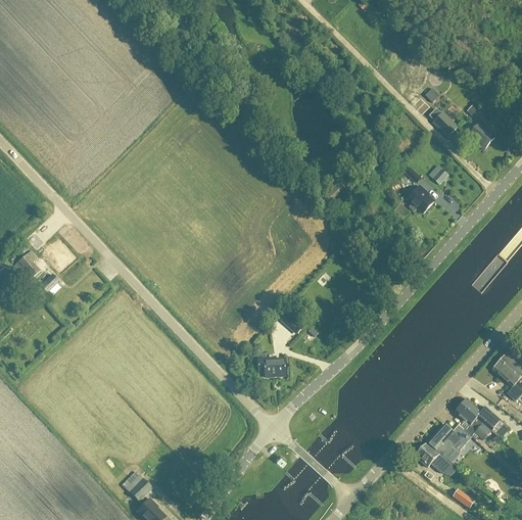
[(504,78),(499,85),(508,93),(514,86),(504,78)]
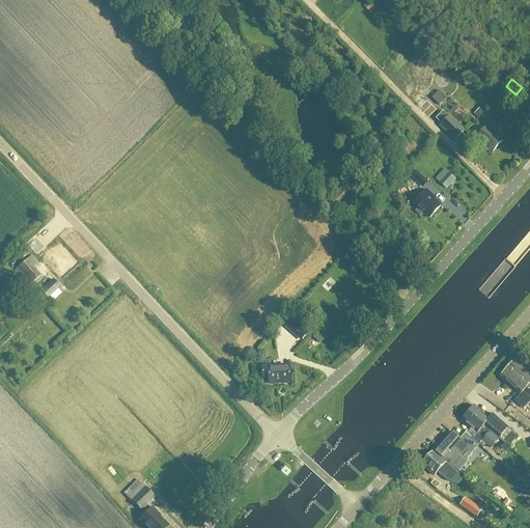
[(438,88),(430,94),(438,102),(445,95),(438,88)]
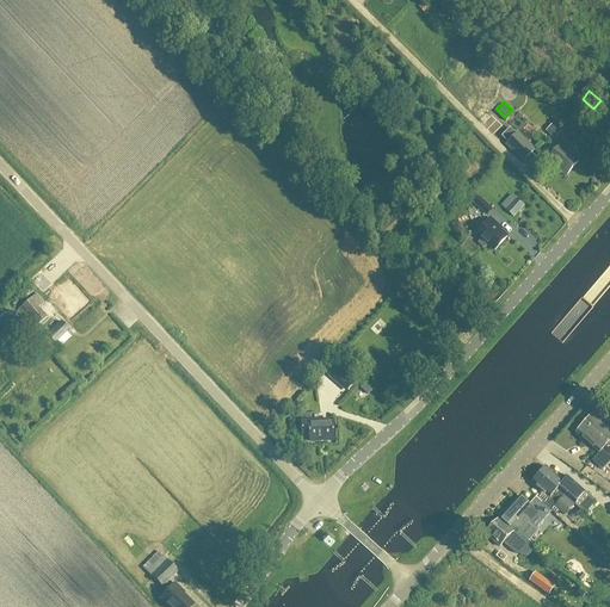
[(556,136),(564,129),(555,121),(548,128),(556,136)]
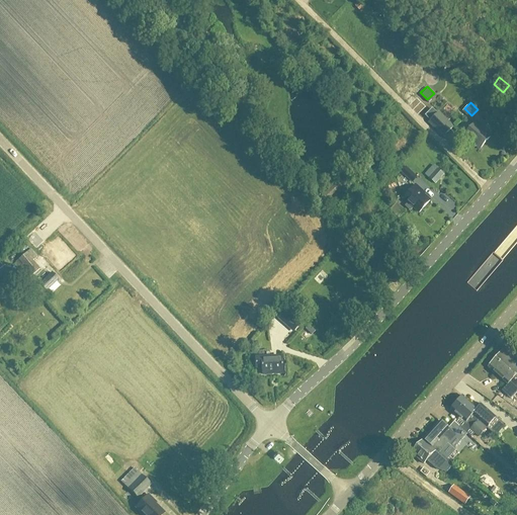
[(428,119),(442,135),(452,124),(438,109),(428,119)]
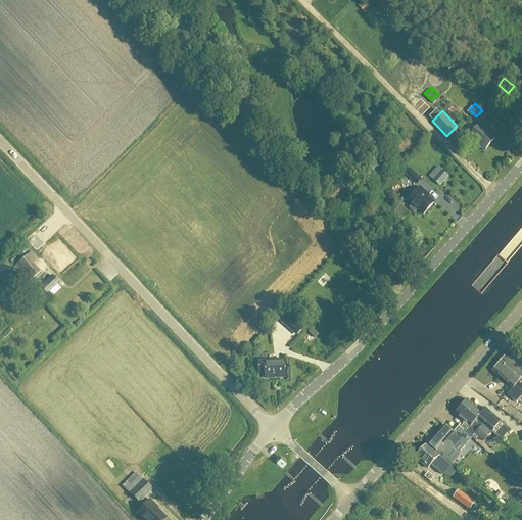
[(483,148),(494,134),(479,121),(468,135),(483,148)]
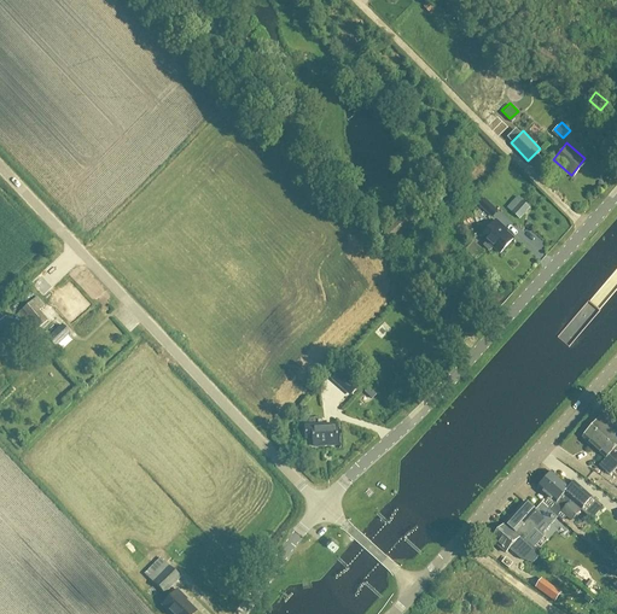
[(518,217),(529,205),(516,193),(505,205),(518,217)]
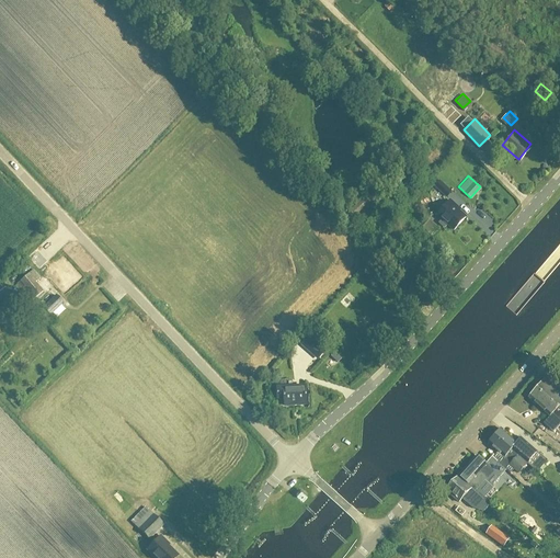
[(446,195),(452,190),(440,179),(434,184),(446,195)]
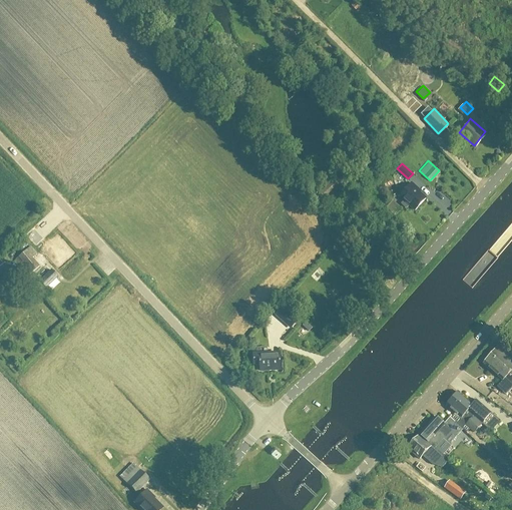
[(407,205),(409,203),(415,208),(425,196),(416,188),(417,187),(411,181),(406,186),(403,183),(398,188),(402,191),(399,194),(404,198),(401,200),(401,202),(405,205),(407,205)]
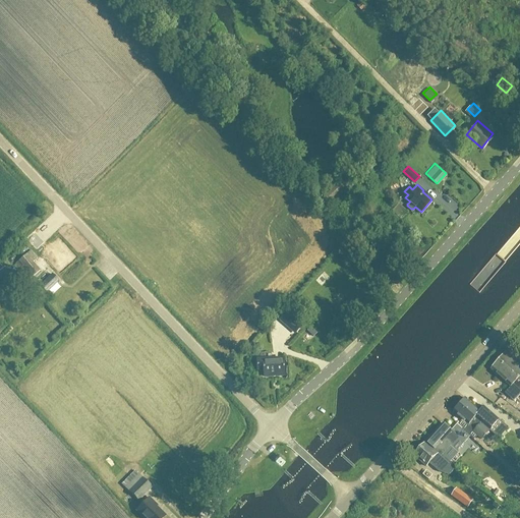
[(75,253),(58,236),(46,248),(47,249),(43,252),(57,268),(61,264),(63,266),(75,253)]
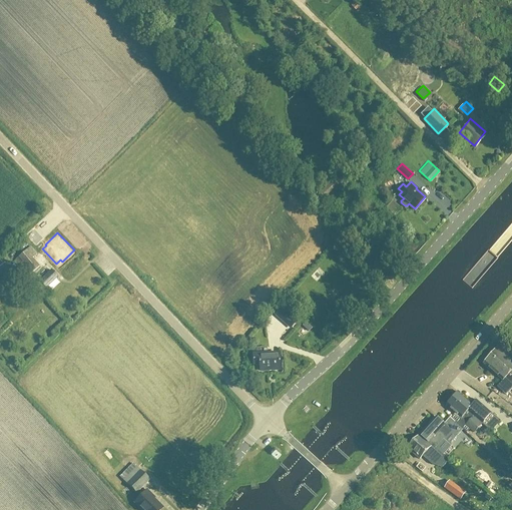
[(29,244),(13,260),(26,275),(39,263),(32,256),(36,252),(29,244)]
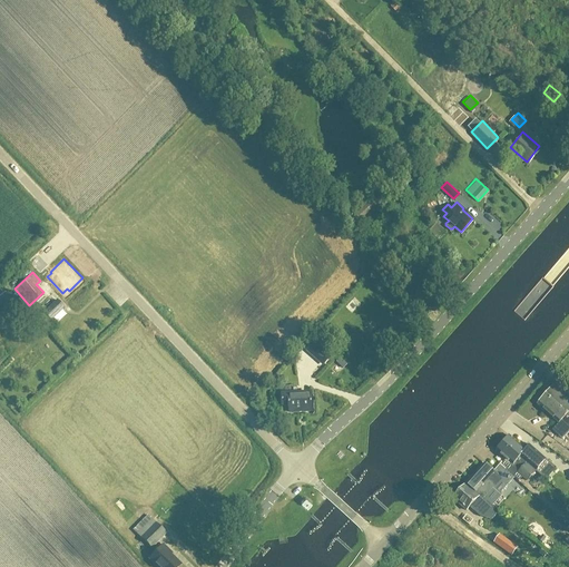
[(64,305),(57,297),(43,311),(50,318),(64,305)]
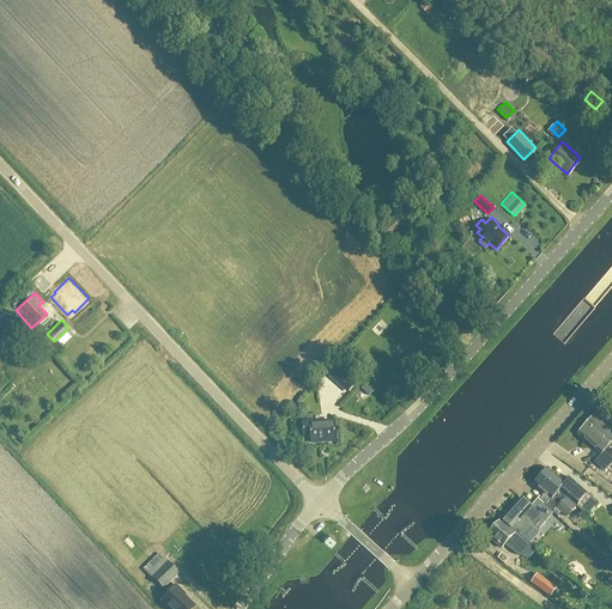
[(47,354),(55,346),(38,328),(30,335),(47,354)]
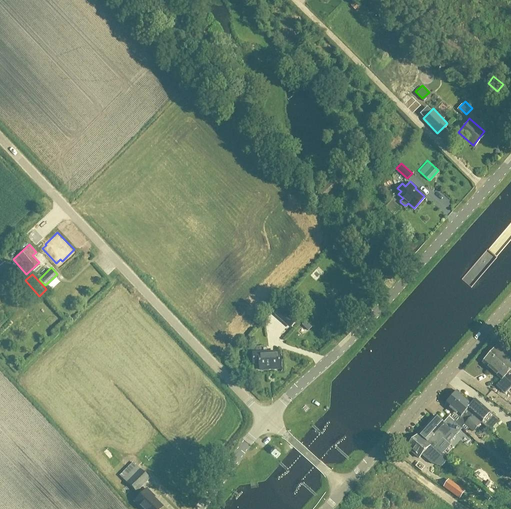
[(283,319),(290,314),(283,306),(276,312),(283,319)]
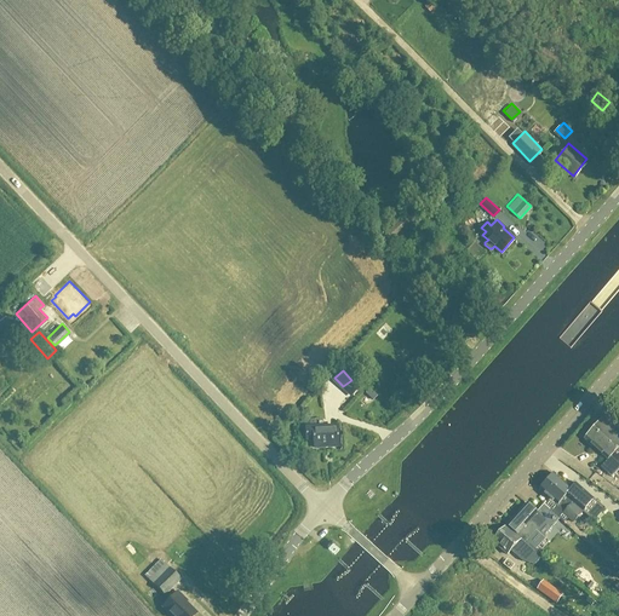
[(618,430),(602,415),(592,425),(602,435),(617,445),(618,443),(618,430)]
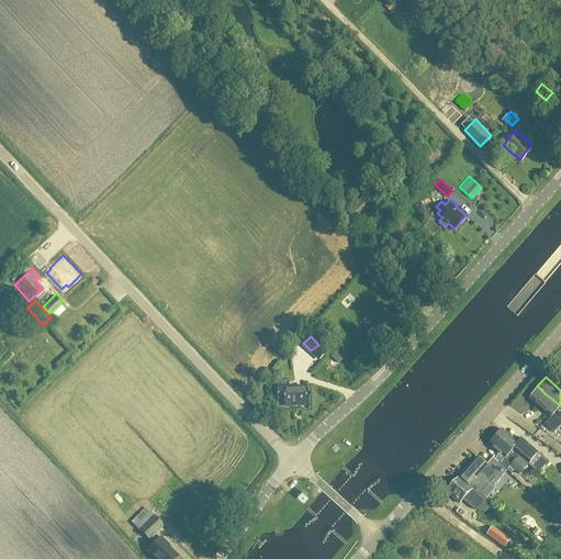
[(277,397),(284,397),(284,404),(307,403),(306,384),(277,386),(277,397)]
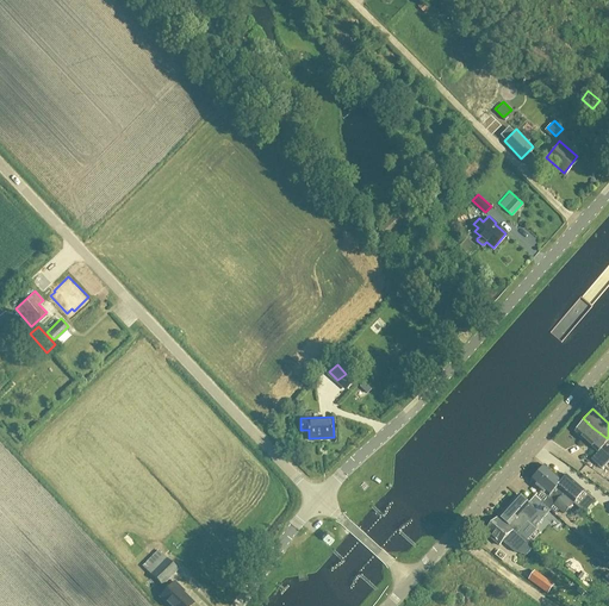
[(575,428),(597,449),(603,443),(607,447),(604,449),(608,451),(608,441),(607,438),(592,428),(583,418),(575,428)]
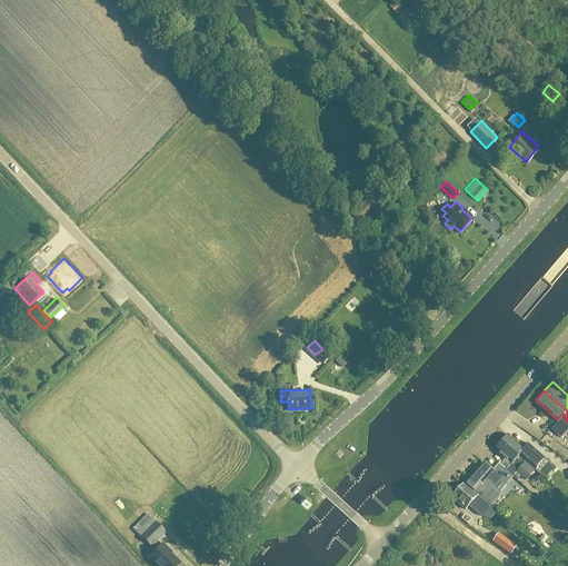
[(522,445),(508,432),(501,439),(532,468),(534,468),(544,458),(525,442),(522,445)]
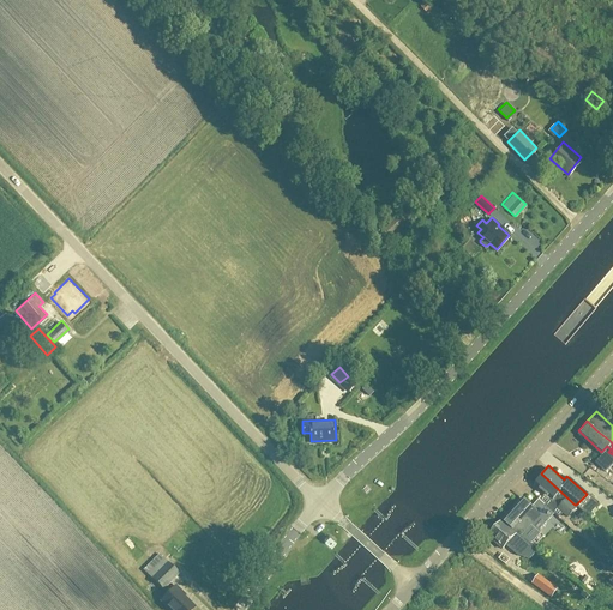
[(541,473),(534,482),(550,495),(548,497),(566,514),(575,505),(541,473)]
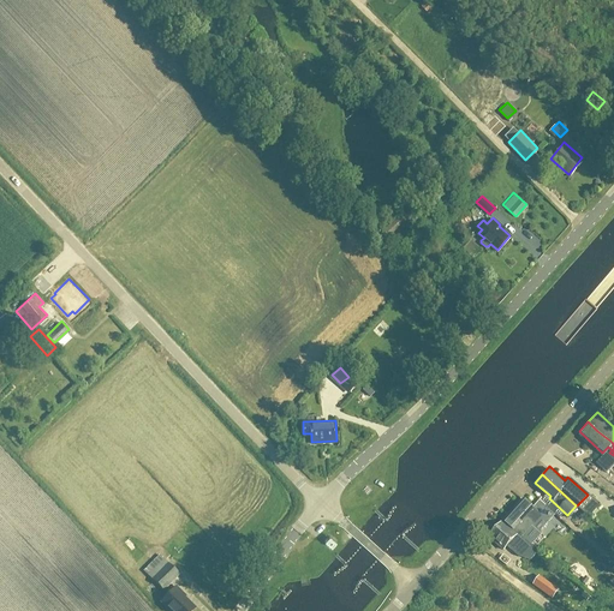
[(528,486),(524,491),(532,498),(536,493),(528,486)]
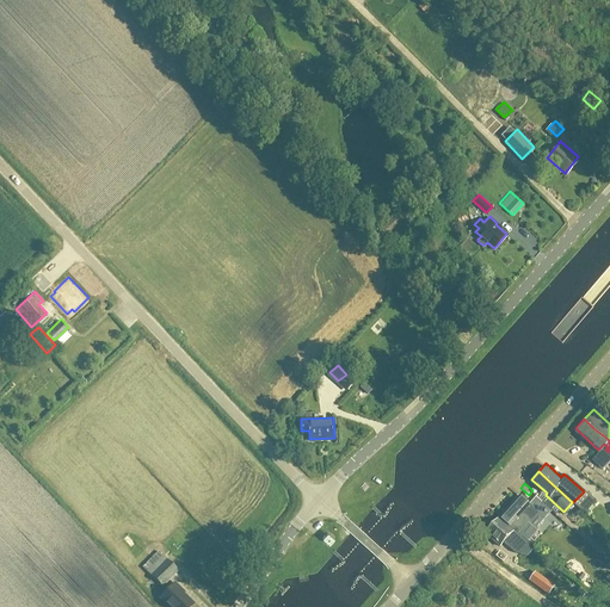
[(519,532),(522,530),(521,528),(533,513),(540,519),(550,507),(536,494),(529,501),(519,493),(500,515),(506,520),(519,532)]
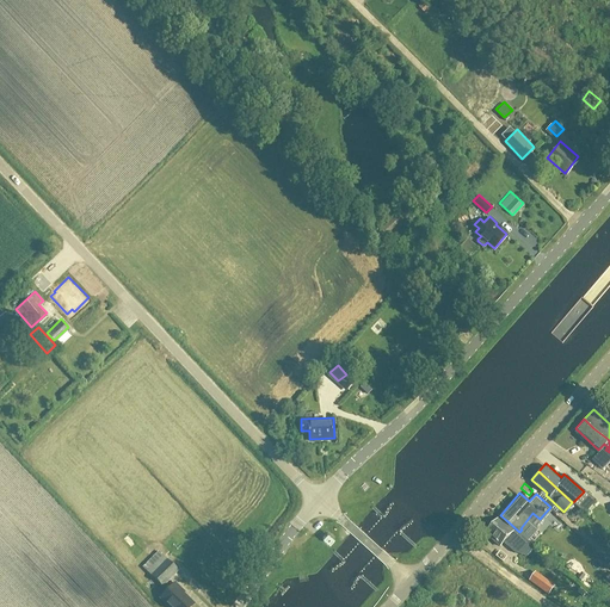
[(525,537),(519,532),(506,520),(505,521),(498,515),(491,524),(488,522),(485,527),(486,528),(485,531),(499,543),(503,539),(515,549),(525,537)]
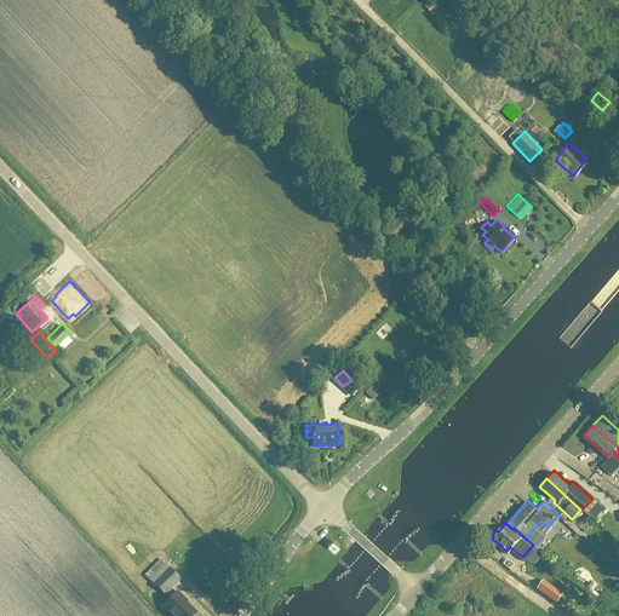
[(325,542),(332,548),(337,543),(330,537),(325,542)]
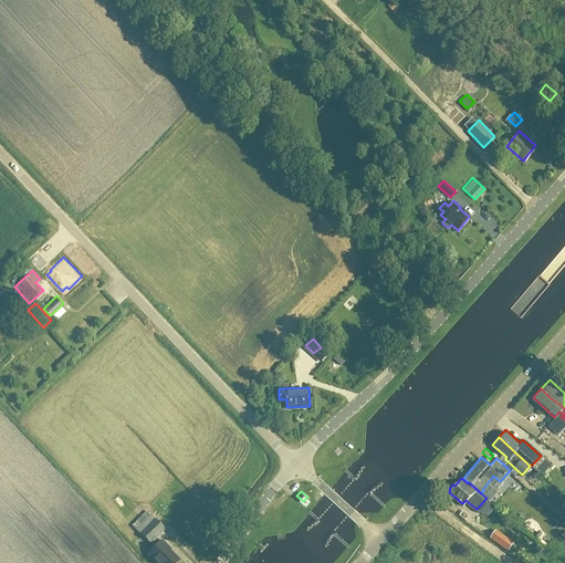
[(150,542),(165,527),(146,509),(131,523),(150,542)]
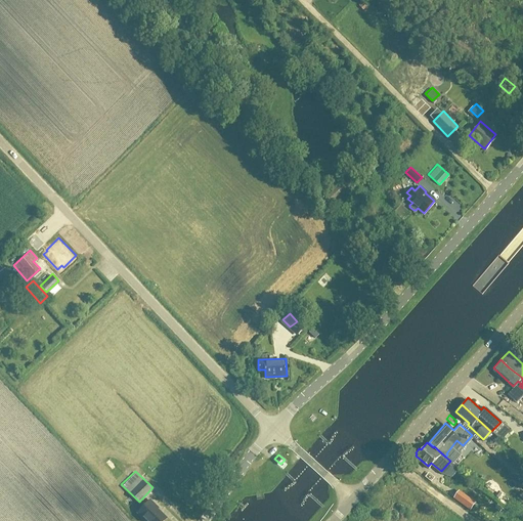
[(470,508),(475,501),(459,489),(453,495),(470,508)]
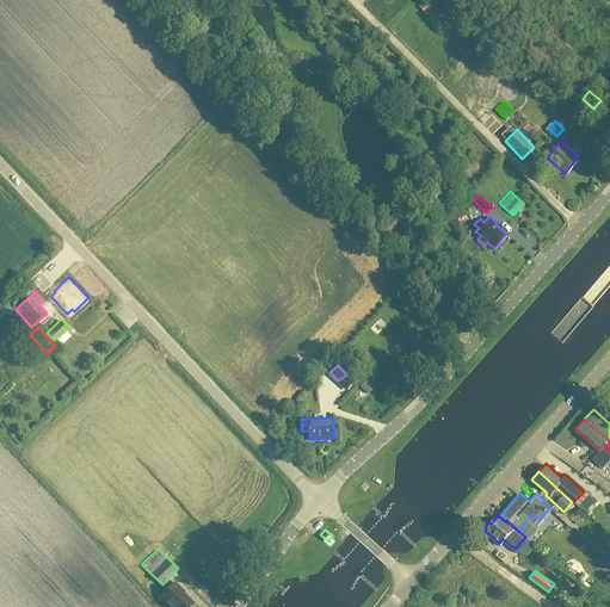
[(172,606),(186,606),(192,602),(182,590),(183,589),(174,581),(167,588),(172,594),(166,600),(172,606)]
